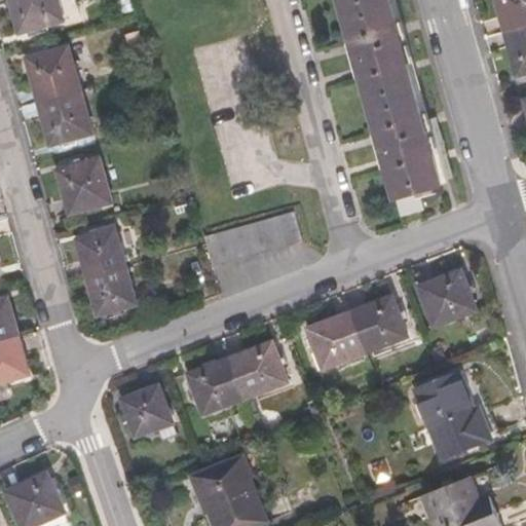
[(59,0),(10,0),(21,34),(65,22),(64,19),(59,0)]
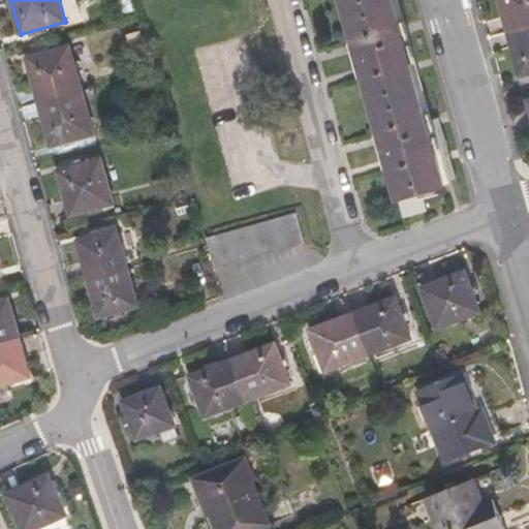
[(80,14),(75,0),(59,0),(64,19),(80,14)]
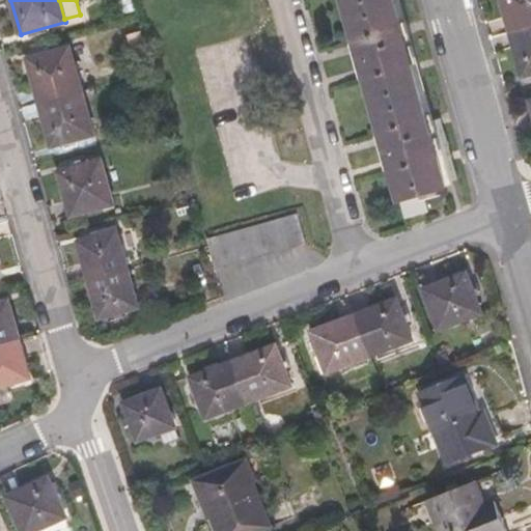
[(134,0),(121,0),(118,1),(122,15),(137,10),(134,0)]
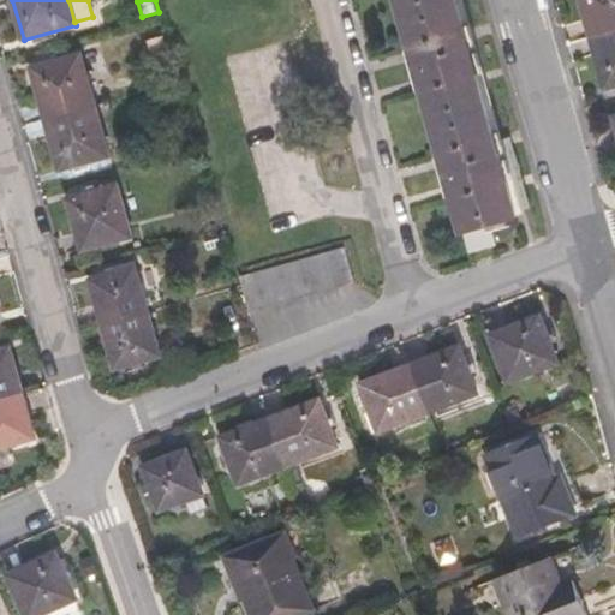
[(399,0),(465,231),(471,251),(495,245),(490,225),(518,218),(455,0),(399,0)]
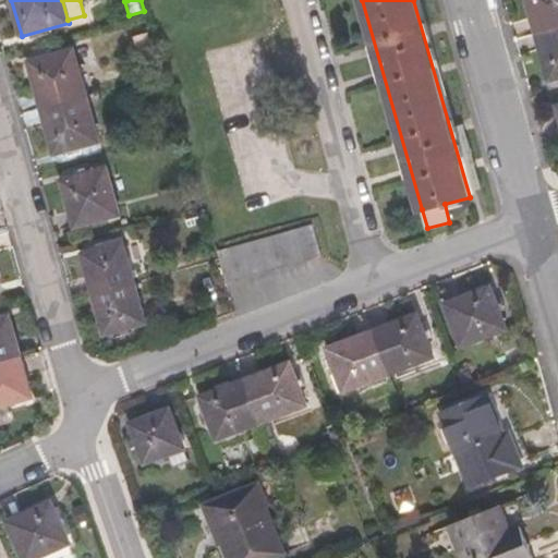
[(557,0),(526,0),(536,34),(557,27),(557,0)]
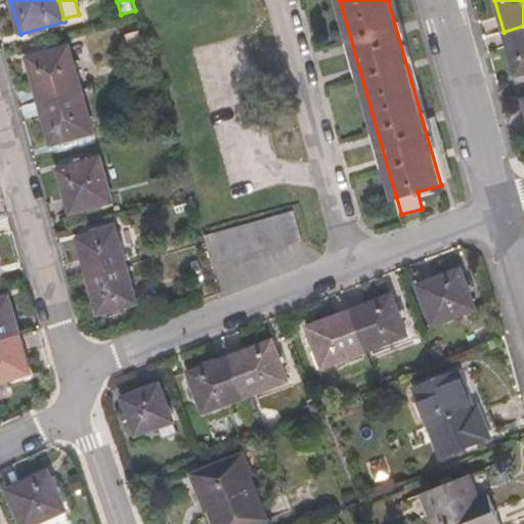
[(523,73),(523,26),(504,32),(516,76),(523,73)]
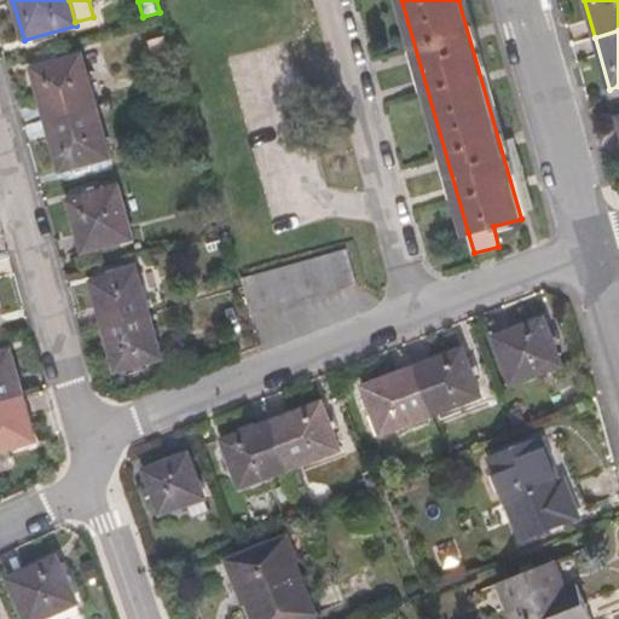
[(163,36),(151,40),(156,57),(168,53),(163,36)]
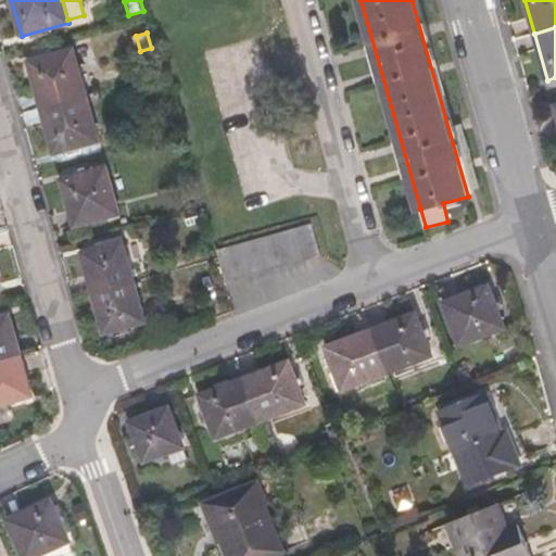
[(28,62),(41,108),(85,96),(71,50),(28,62)]
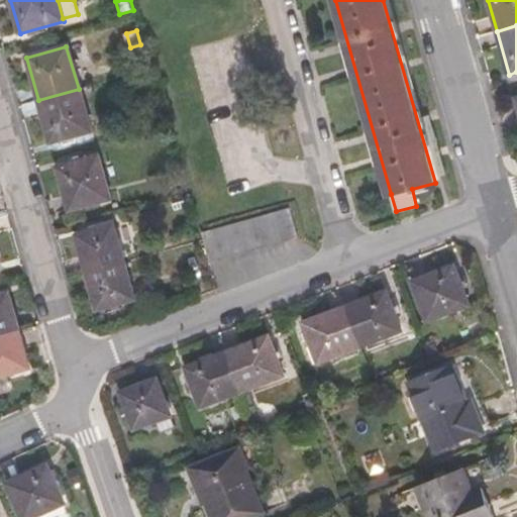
[(79,89),(38,100),(50,143),(92,132),(79,89)]
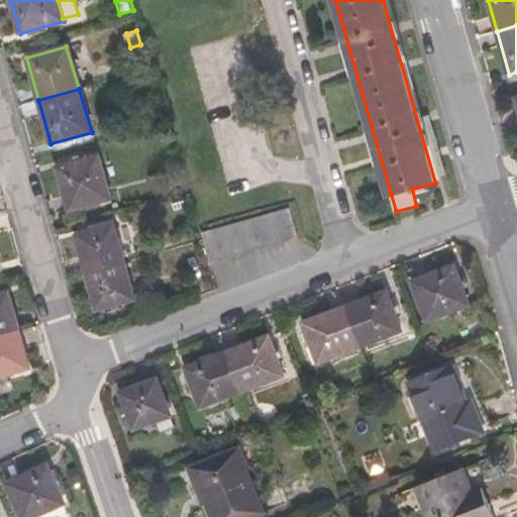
[(99,156),(58,168),(70,211),(111,199),(99,156)]
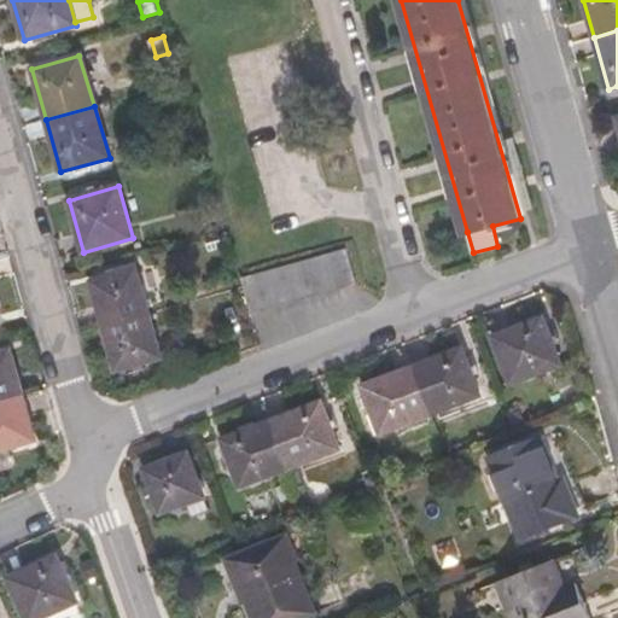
[(347,249),(242,279),(244,287),(252,314),(356,285),(347,249)]
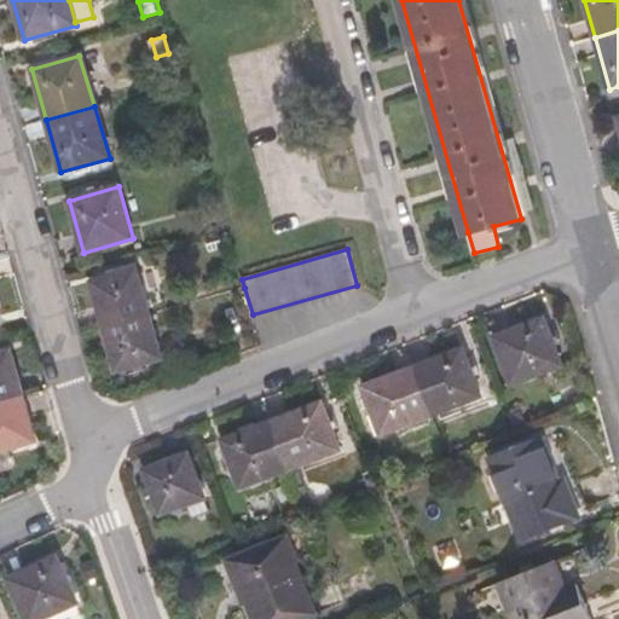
[(91,282),(104,327),(150,314),(137,268),(91,282)]
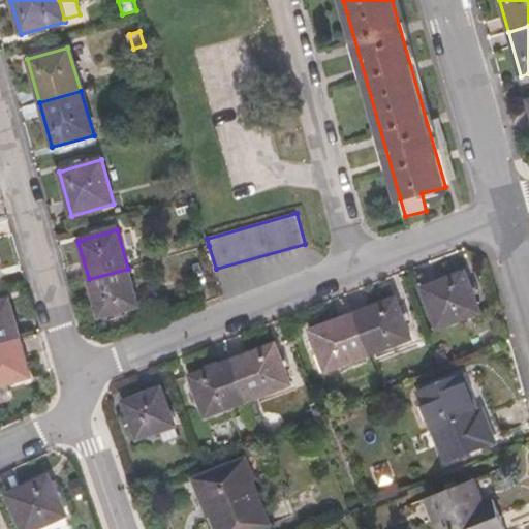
[(138,307),(128,269),(89,279),(99,318),(138,307)]
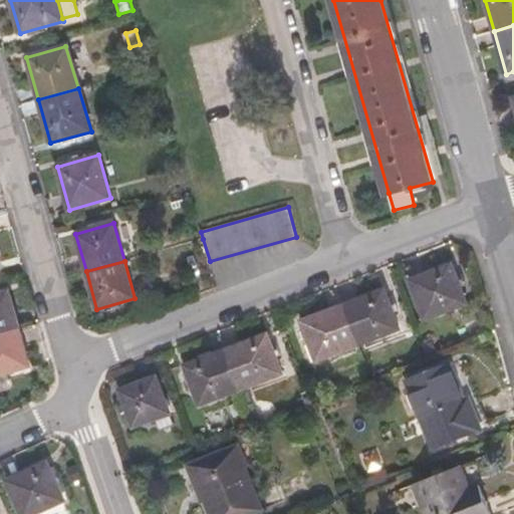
[(410,280),(425,319),(467,303),(452,263),(410,280)]
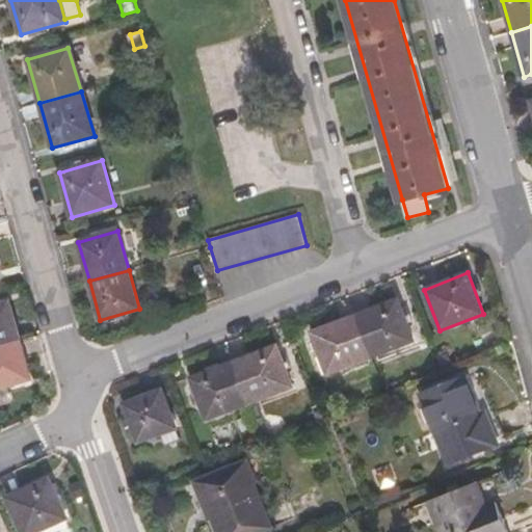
[(355,316),(370,357),(414,341),(398,299),(355,316)]
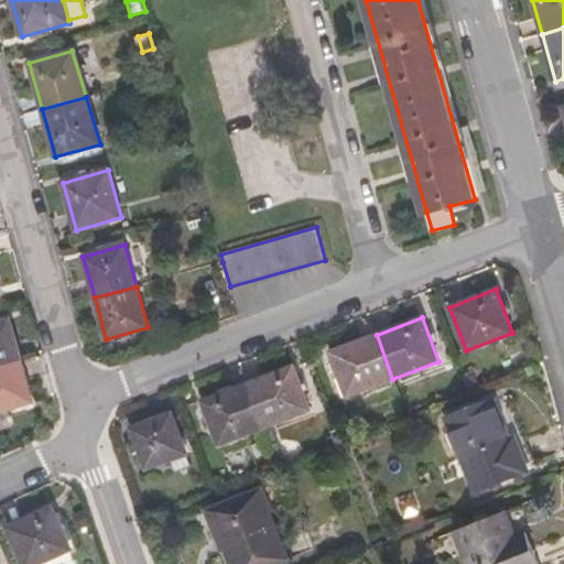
[(0,366),(21,361),(9,320),(0,322),(0,366)]
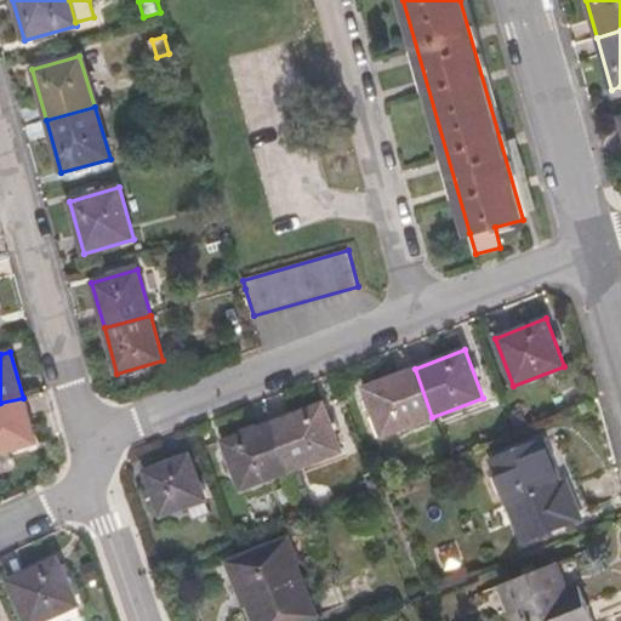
[(382,436),(432,417),(415,369),(364,388),(382,436)]
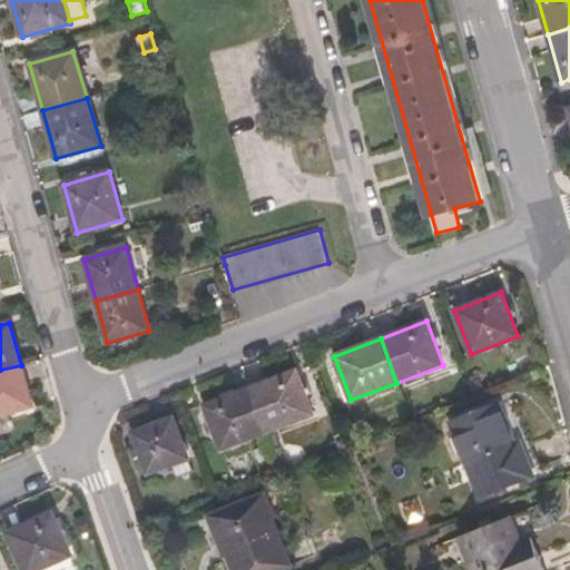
[(0,415),(33,406),(21,365),(0,370),(0,415)]
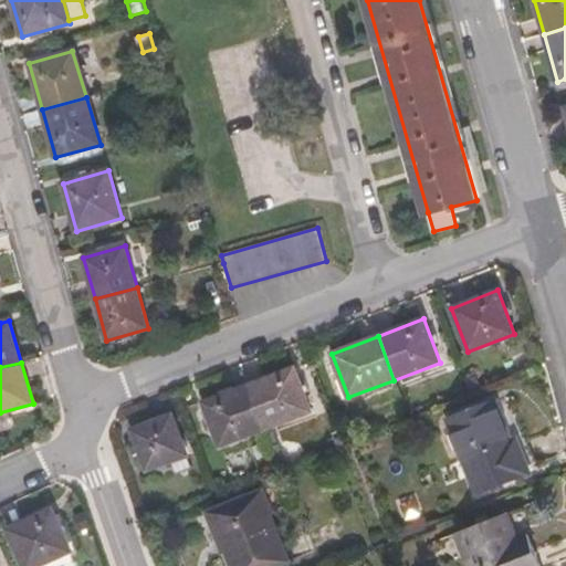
[(472,366),(462,369),(467,380),(475,376),(472,366)]
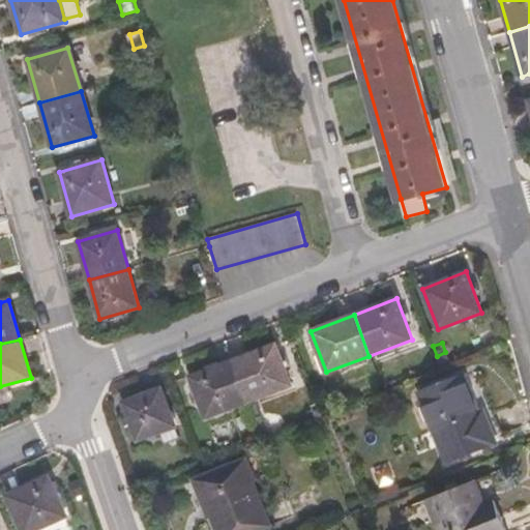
[(276,344),(233,360),(248,402),(292,386),(276,344)]
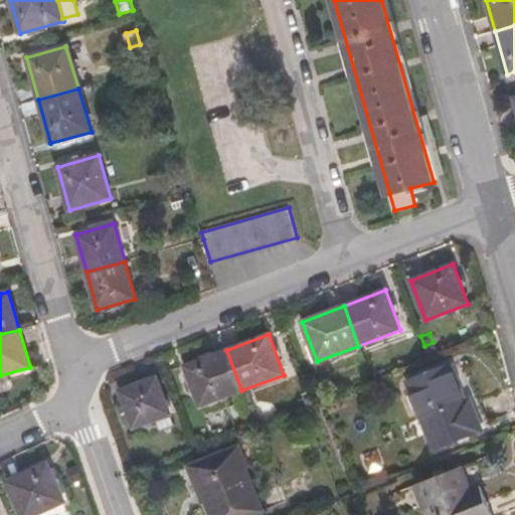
[(241,390),(226,350),(185,366),(200,406),(241,390)]
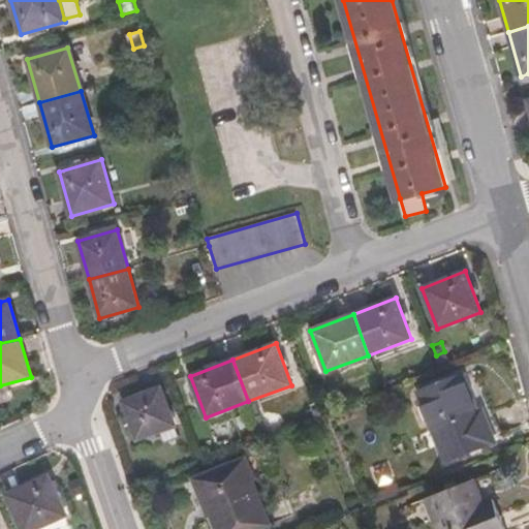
[(447,461),(494,442),(478,404),(474,405),(462,374),(419,391),(447,461)]
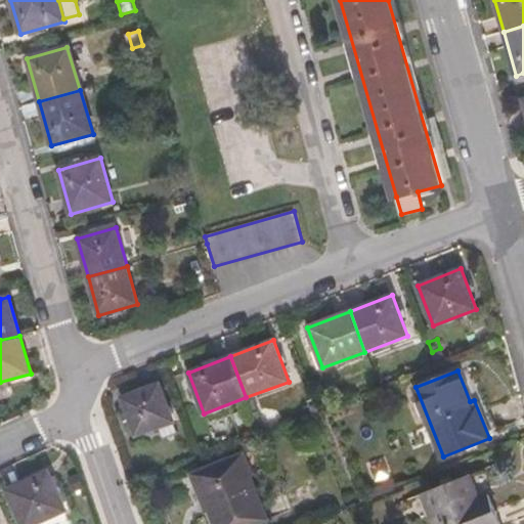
[(164,438),(178,433),(160,384),(122,398),(136,435),(160,427),(164,438)]
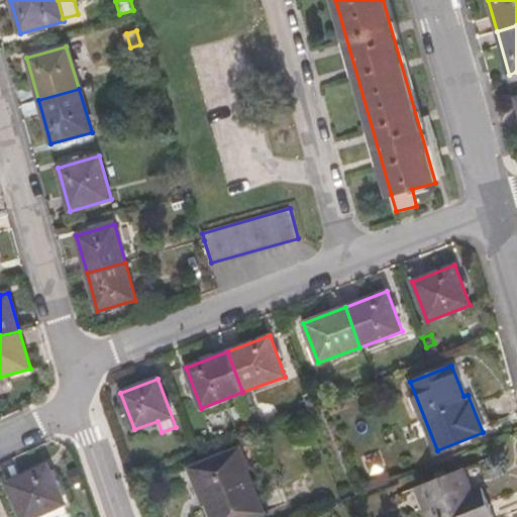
[(250,444),(238,449),(246,468),(257,462),(250,444)]
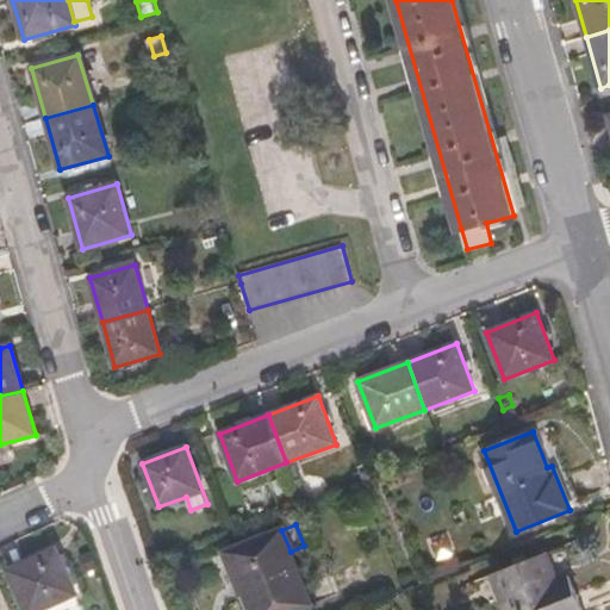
[(291,552),(281,530),(226,553),(249,609),(298,609),(312,605),(291,552)]
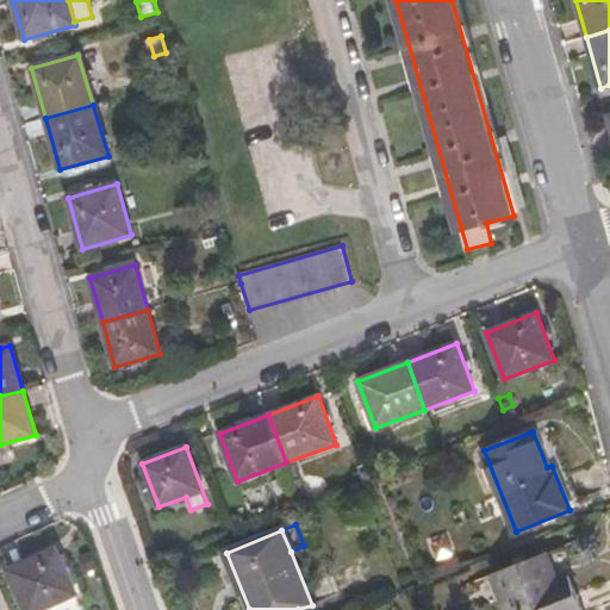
[(8,570),(25,609),(79,609),(83,608),(56,548),(8,570)]
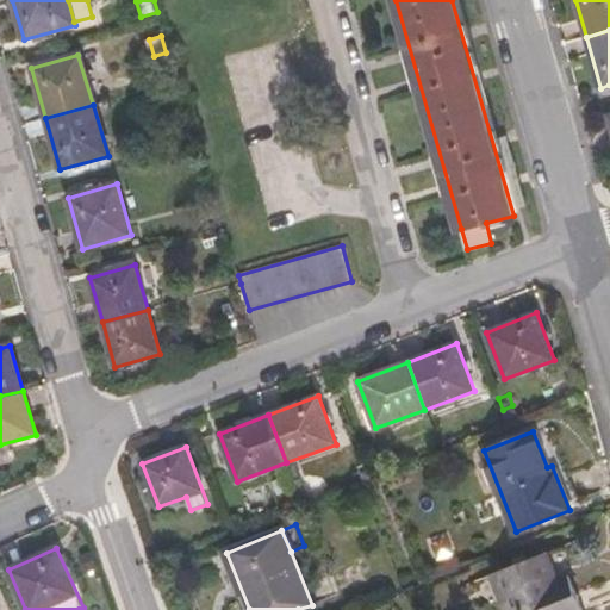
[(492,574),(506,609),(583,609),(570,576),(555,580),(546,553),(492,574)]
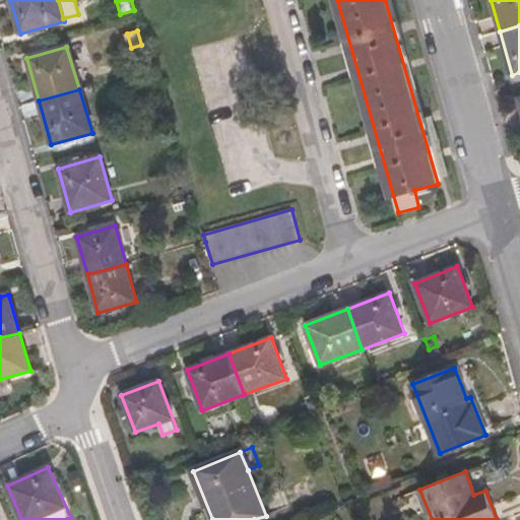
All buildings are outlined.
